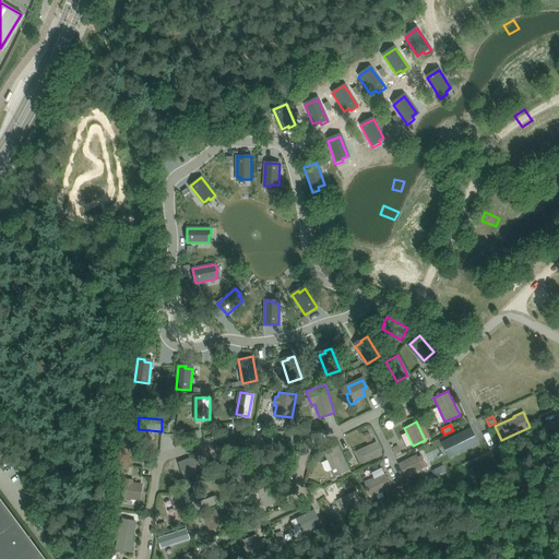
[(472,429),(444,442),(451,456),(478,442),(472,429)]
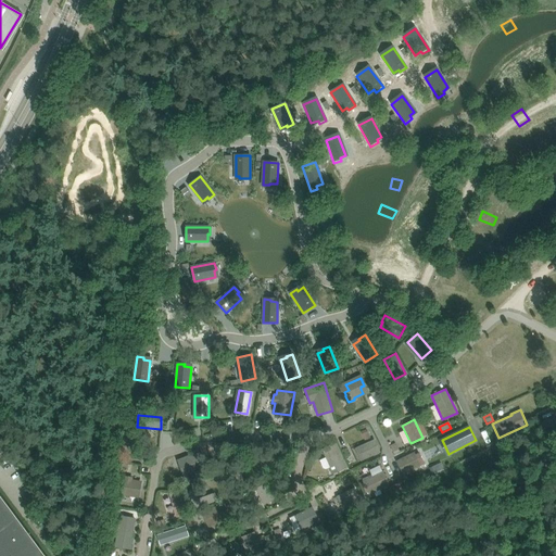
[(366,430),(361,432),(365,441),(370,438),(366,430)]
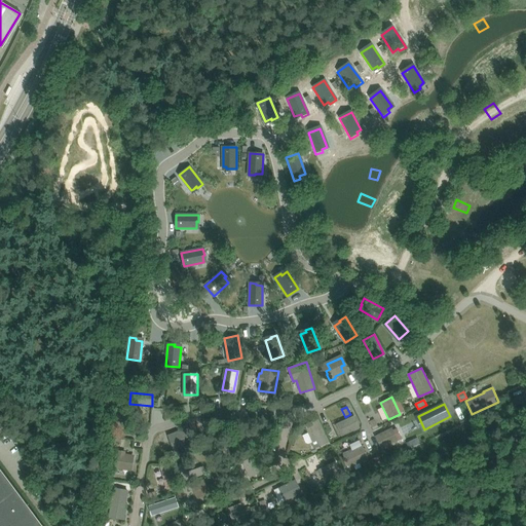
[(360,427),(354,415),(336,424),(341,436),(360,427)]
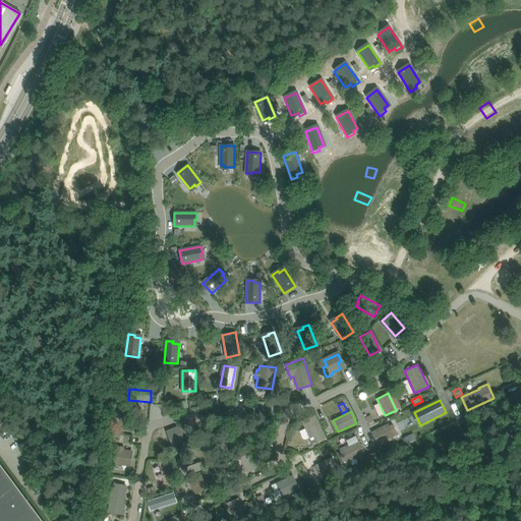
[(314,414),(306,418),(307,421),(302,423),(311,444),(326,438),(314,414)]
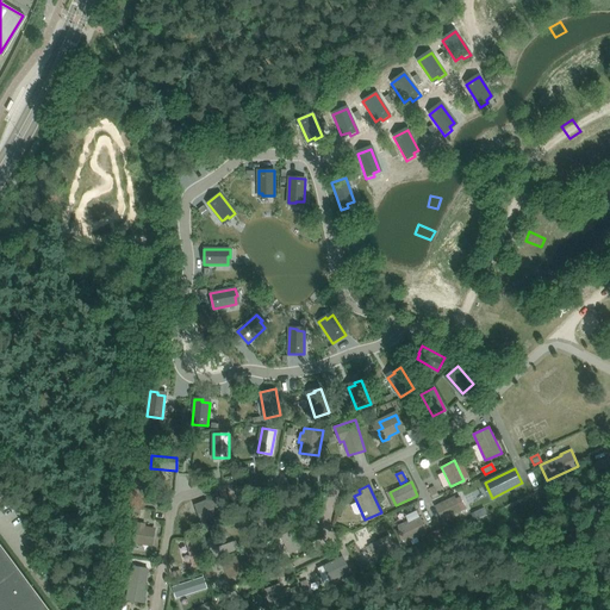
[(433,486),(428,489),(433,498),(437,495),(433,486)]
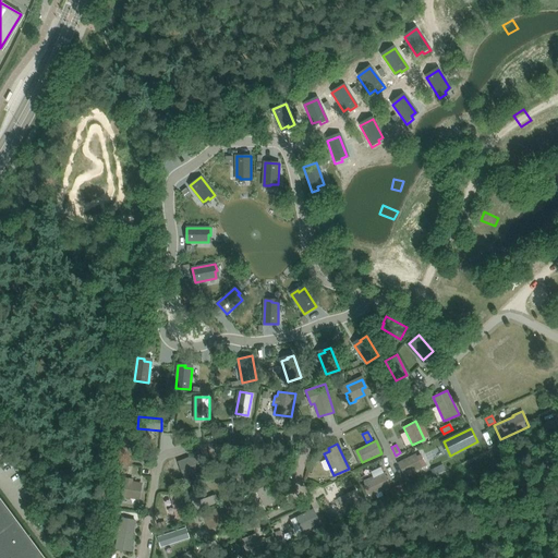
[(189,458),(189,457),(181,459),(186,475),(208,468),(202,452),(189,458)]
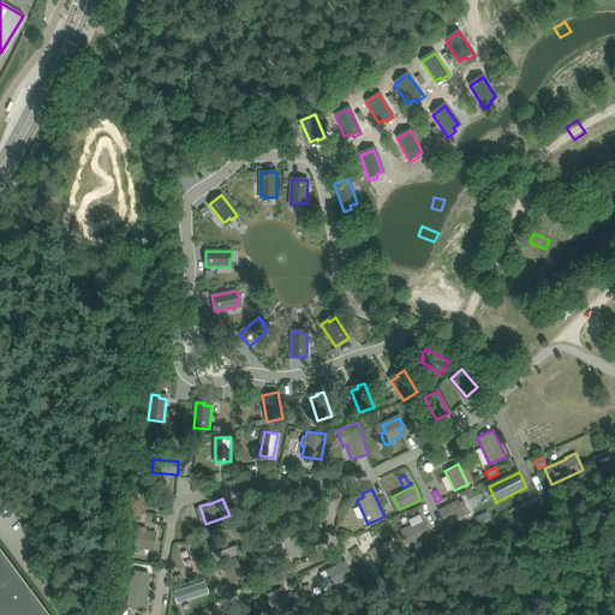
[(437,509),(445,524),(465,514),(458,500),(437,509)]
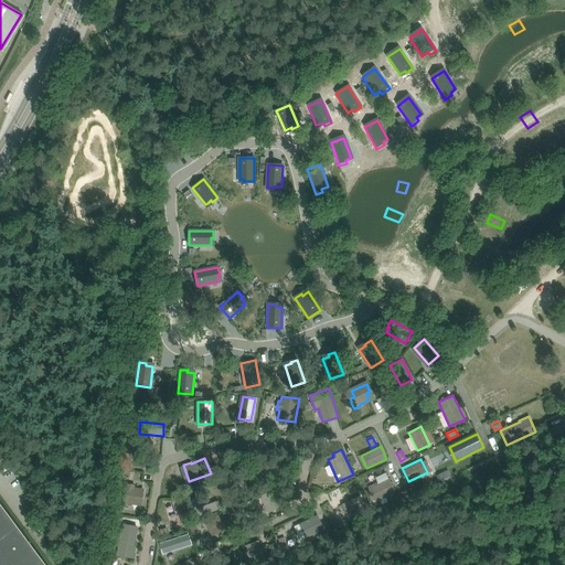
[(447,471),(436,477),(439,482),(450,478),(447,471)]
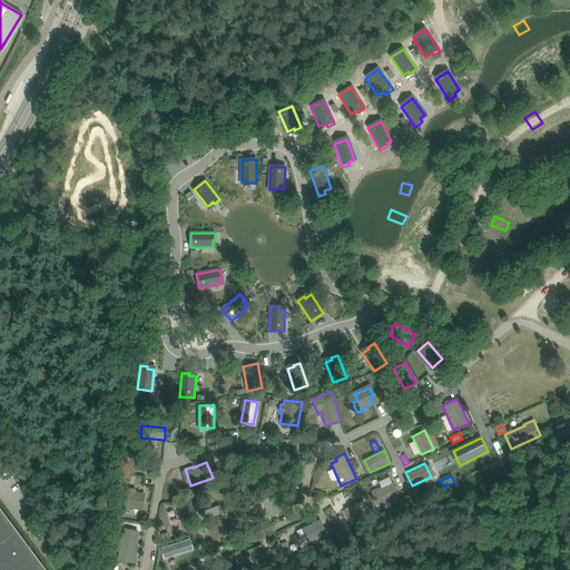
[(372,493),(379,508),(400,498),(393,483),(372,493)]
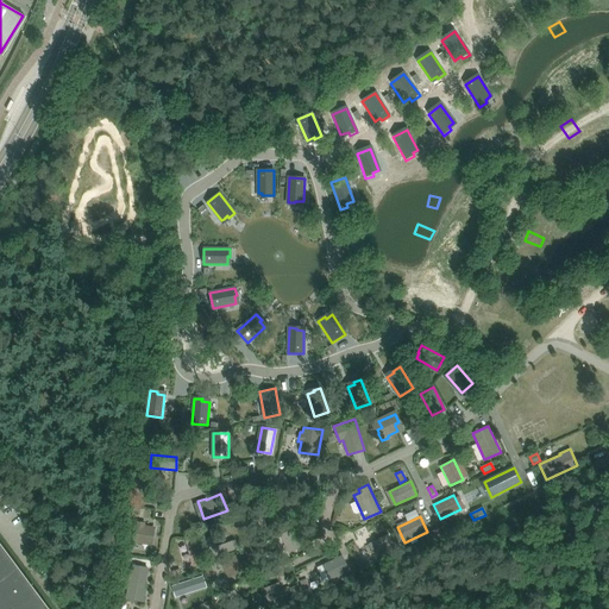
[(152,546),(156,527),(130,523),(127,541),(152,546)]
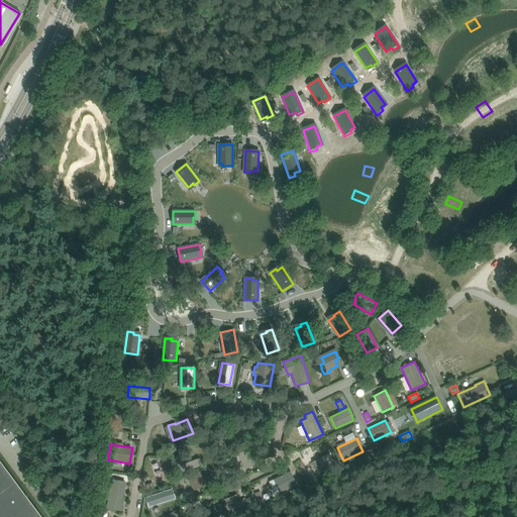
[(237,454),(243,467),(249,463),(250,467),(257,462),(249,447),(237,454)]
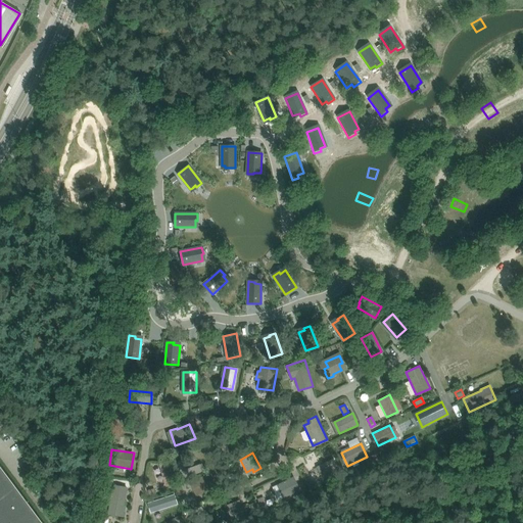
[(316,467),(323,480),(339,472),(333,458),(316,467)]
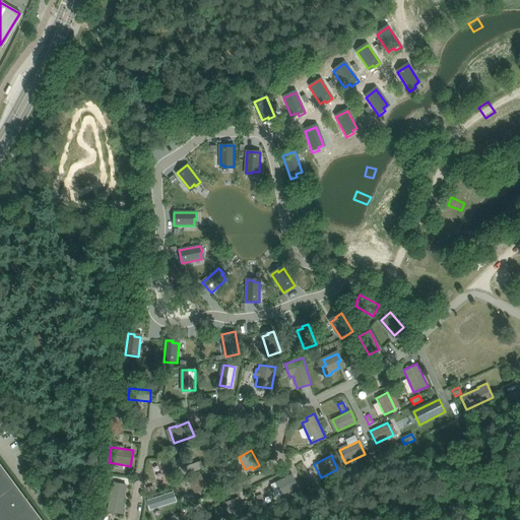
[(203,467),(200,460),(185,466),(182,457),(174,460),(180,476),(203,467)]
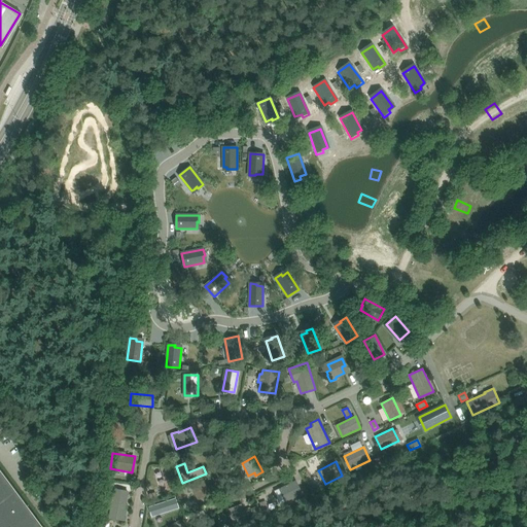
[(165,466),(161,467),(167,490),(171,489),(174,489),(175,488),(170,470),(169,465),(166,466),(165,466)]
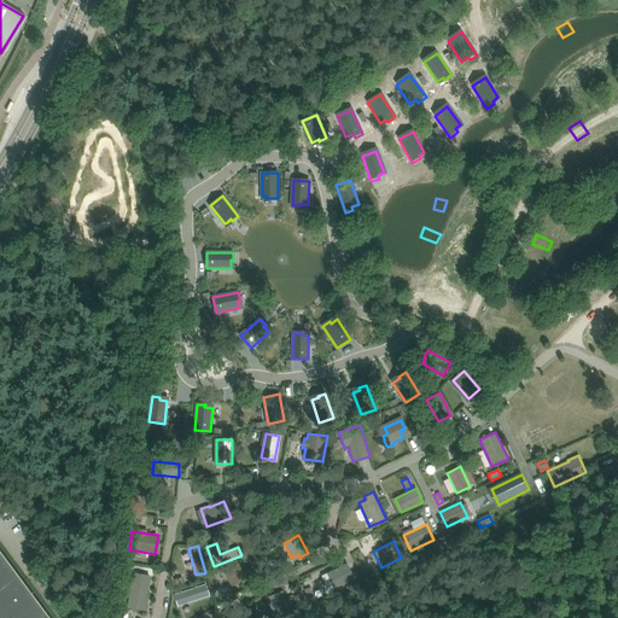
[(0,617),(51,617),(5,557),(0,549),(0,617)]
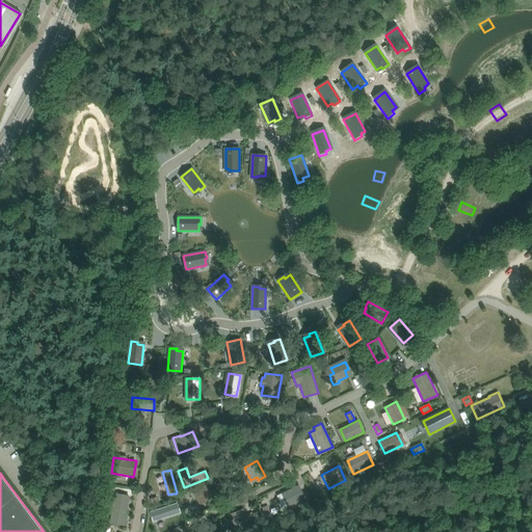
[(192,490),(200,505),(207,501),(207,500),(224,491),(218,478),(192,490)]
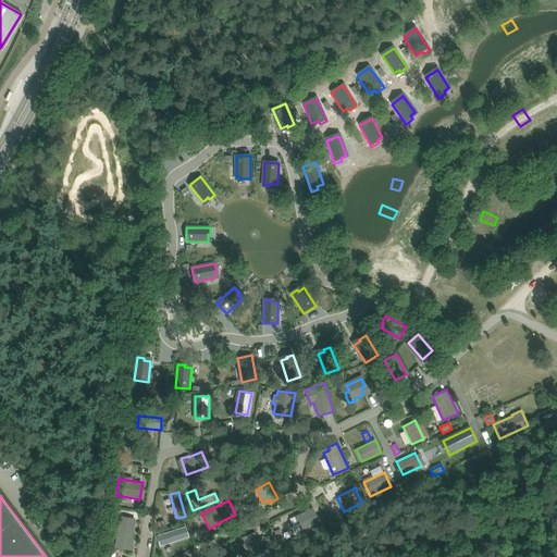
[(295,516),(301,530),(319,521),(312,507),(295,516)]
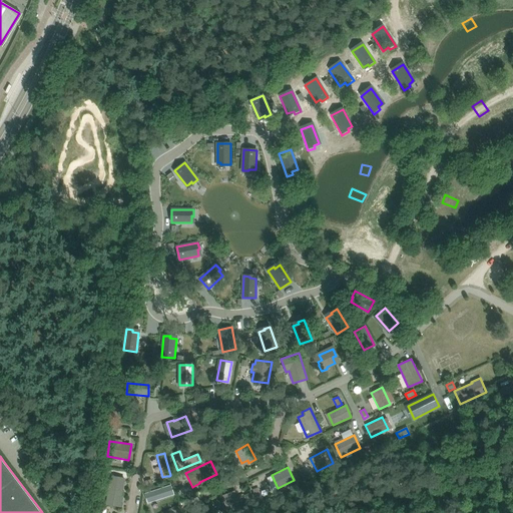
[(105,504),(121,507),(123,497),(121,496),(124,478),(110,475),(105,504)]
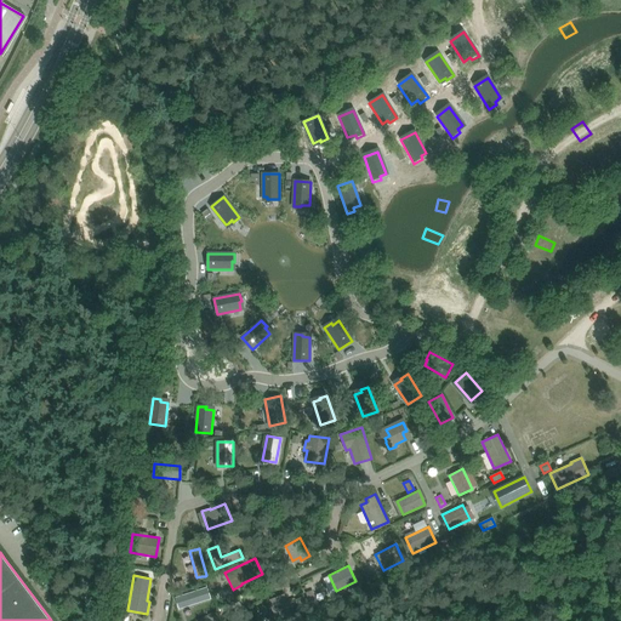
[(208,587),(176,598),(180,608),(210,598),(208,587)]
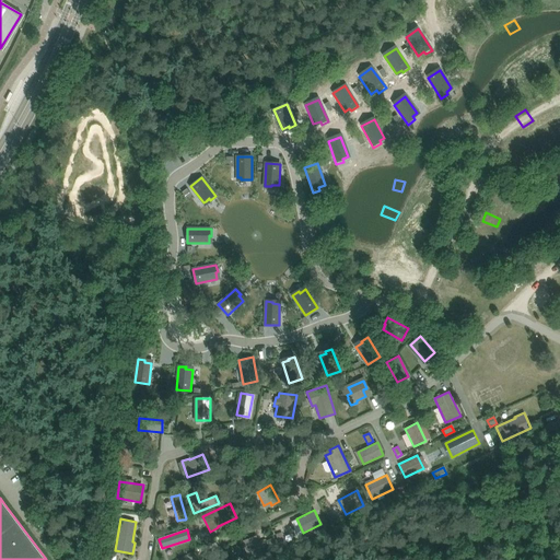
[(281,534),(276,535),(279,544),(277,544),(279,550),(288,547),(286,540),(284,541),(281,534)]
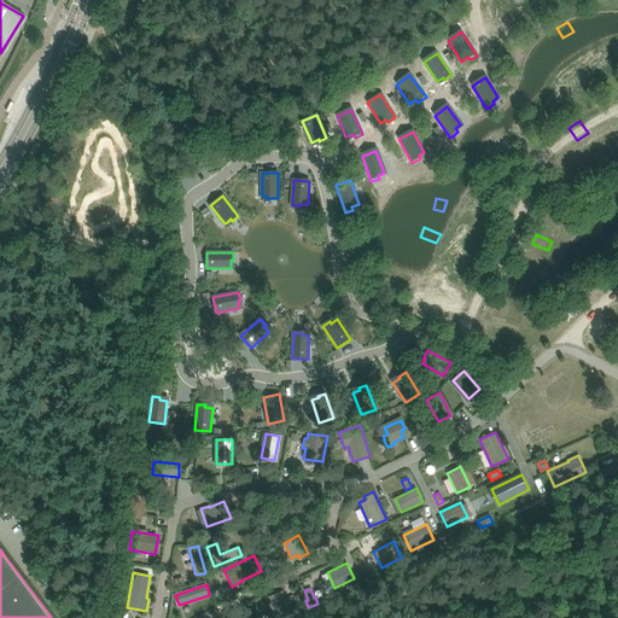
[(267,596),(274,617),(291,612),(283,592),(267,596)]
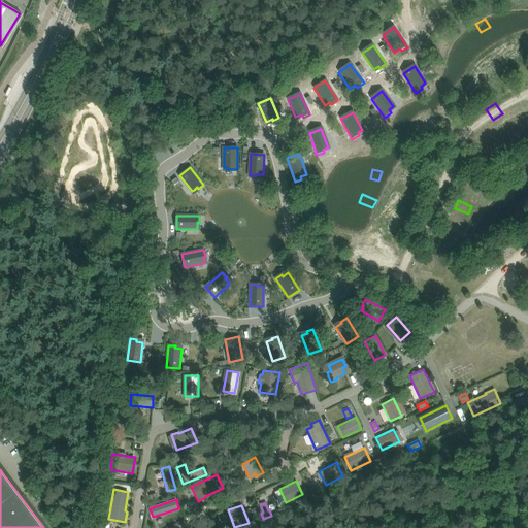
[(256,507),(251,509),(254,518),(259,516),(256,507)]
